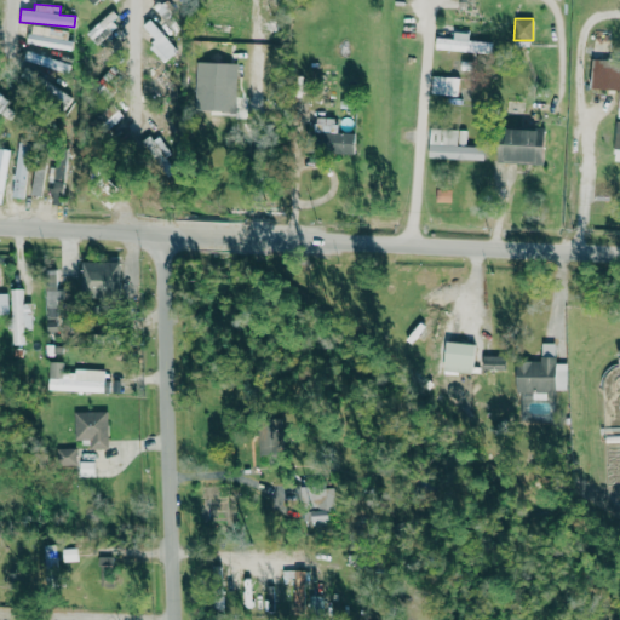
[(177,50),(150,21),(143,27),(155,40),(147,49),(161,64),(177,50)]
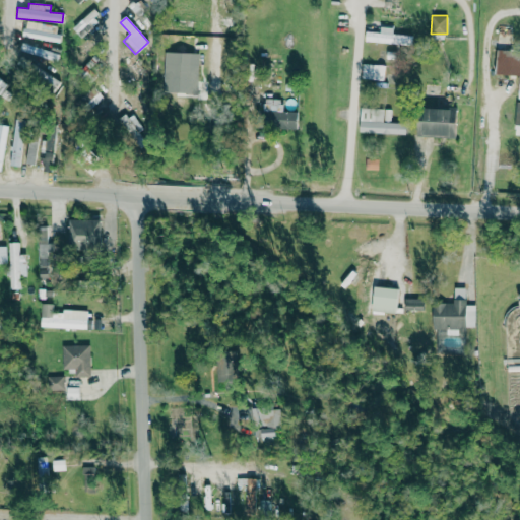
[(60,25),(24,21),(23,38),(58,42),(60,25)]
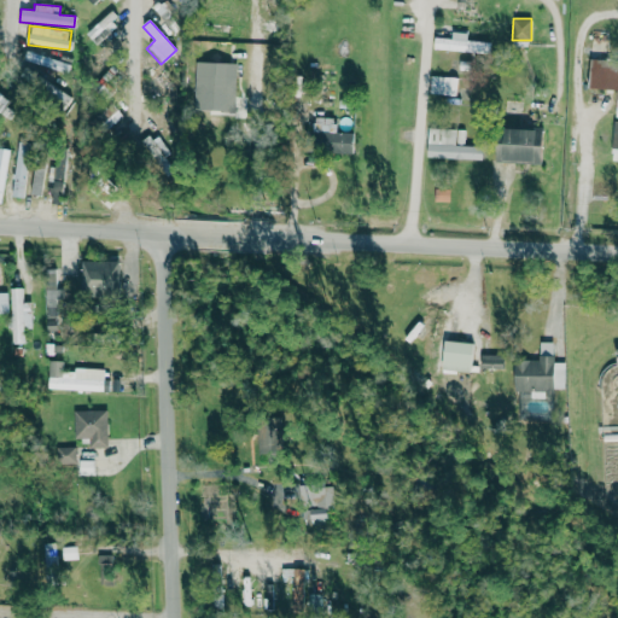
[(435,38),(433,51),(489,52),(489,41),(467,41),(467,33),(452,31),(452,38),(435,38)]
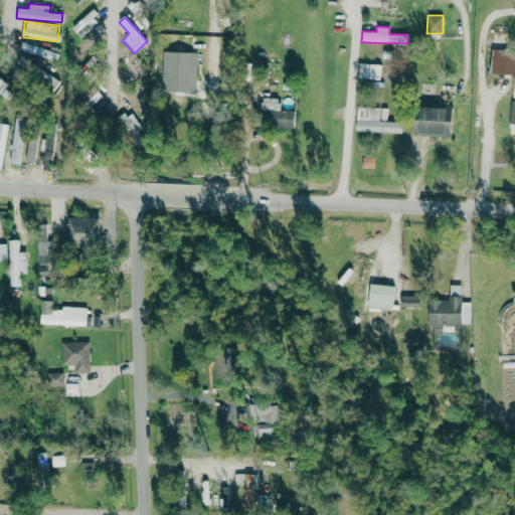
[(71,47),(79,60),(98,48),(90,35),(71,47)]
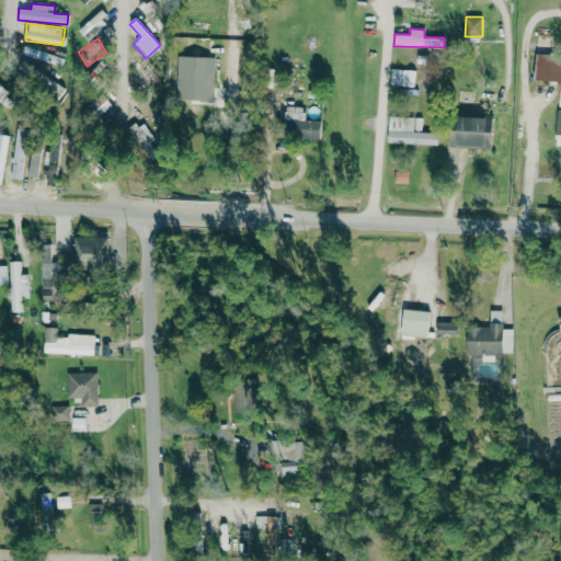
[(61,67),(64,58),(24,47),(22,55),(61,67)]
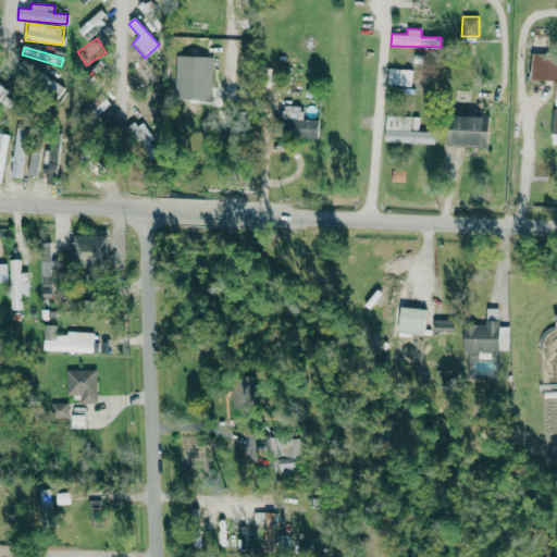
[(151,82),(140,48),(131,51),(136,69),(134,69),(139,86),(151,82)]
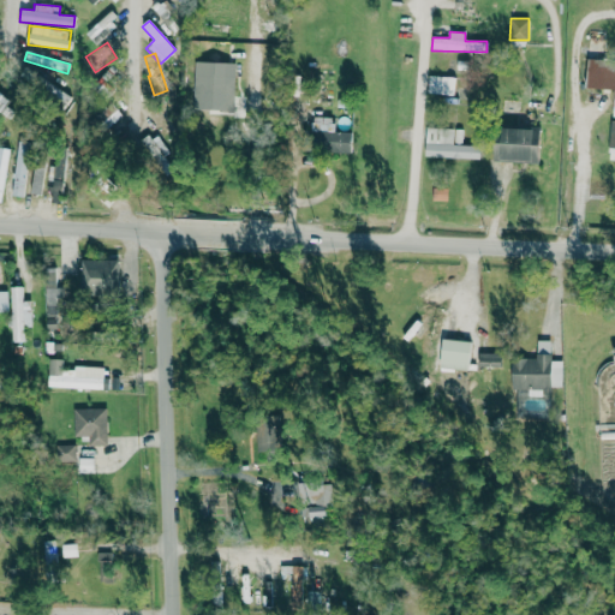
[(585,88),(613,89),(611,118),(614,118),(614,60),(587,59),(585,88)]
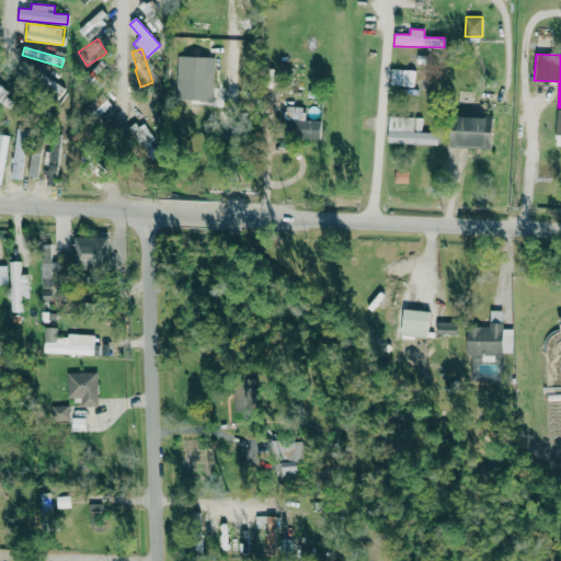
[(214,99),(214,57),(198,57),(198,70),(178,70),(176,99),(214,99)]
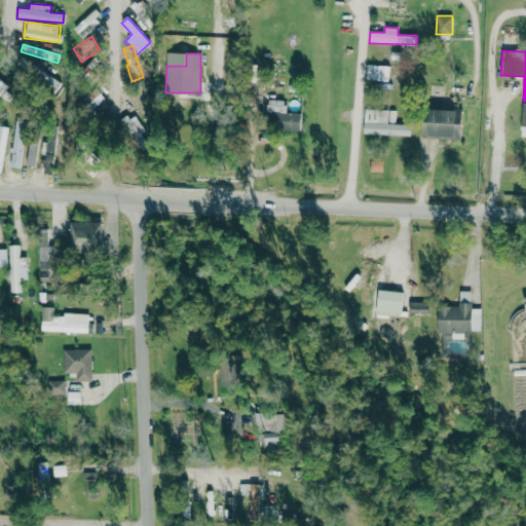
[(366,80),(388,81),(388,66),(366,65),(366,80)]
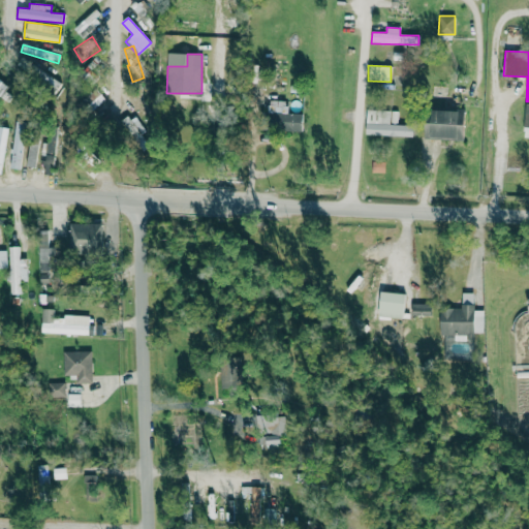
[(0,82),(0,96),(6,101),(12,90),(0,82)]
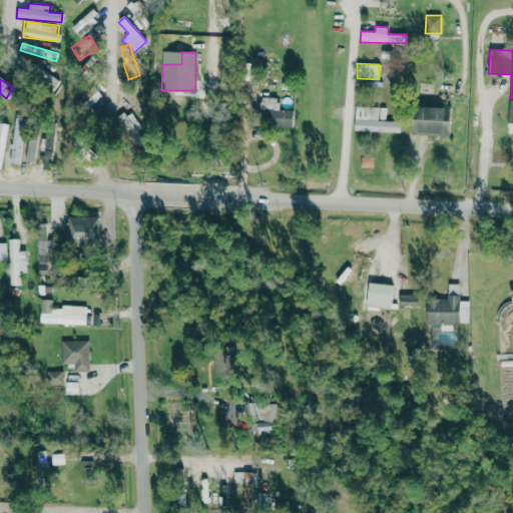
[(354,131),(400,132),(400,121),(386,120),(386,107),(355,106),(354,131)]
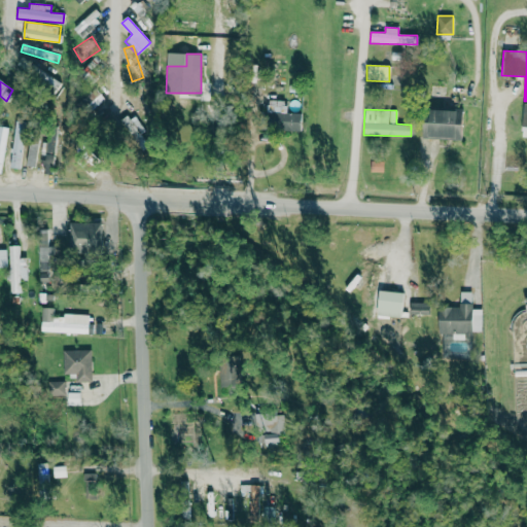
[(462,110),(424,109),(423,138),(462,139),(462,110)]
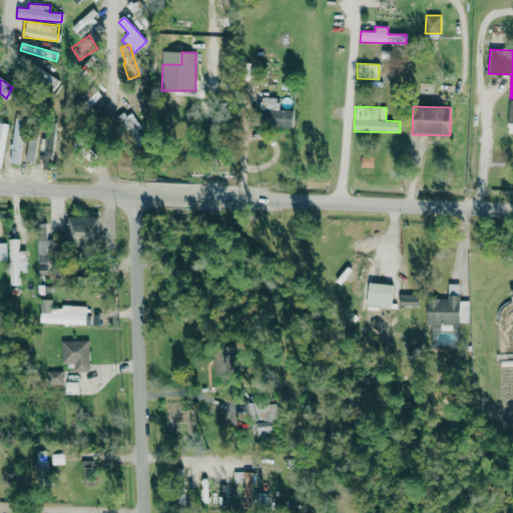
[(24,118),(14,117),(10,163),(20,164),(24,118)]
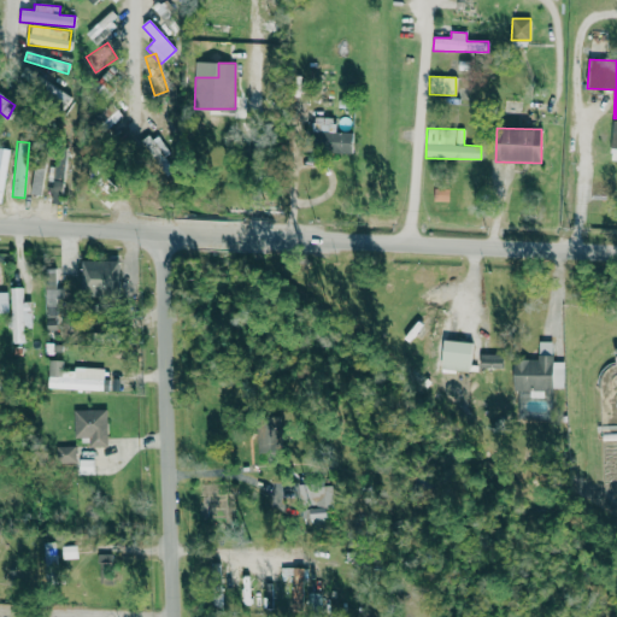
[(41,195),(46,164),(35,162),(30,193),(41,195)]
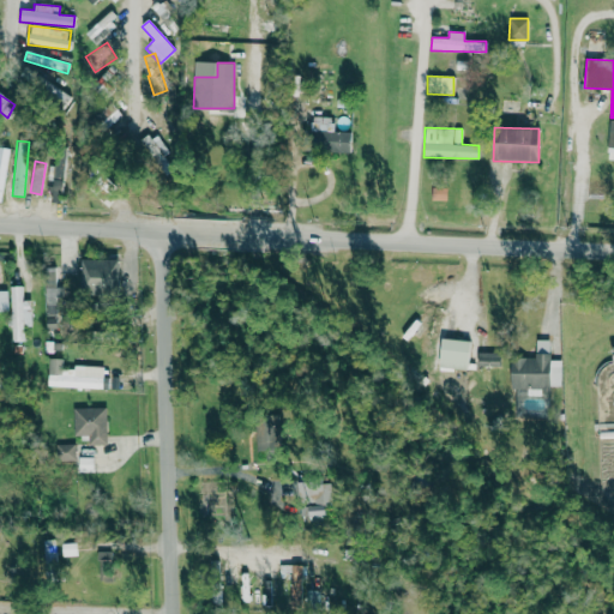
[(48,181),(64,182),(65,163),(49,162),(48,181)]
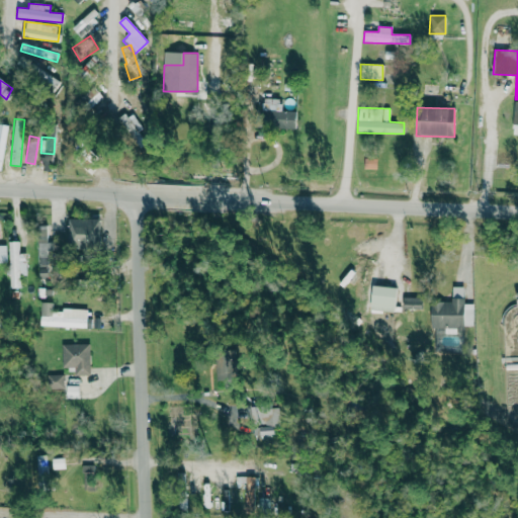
[(376,169),(376,158),(364,157),(363,169),(376,169)]
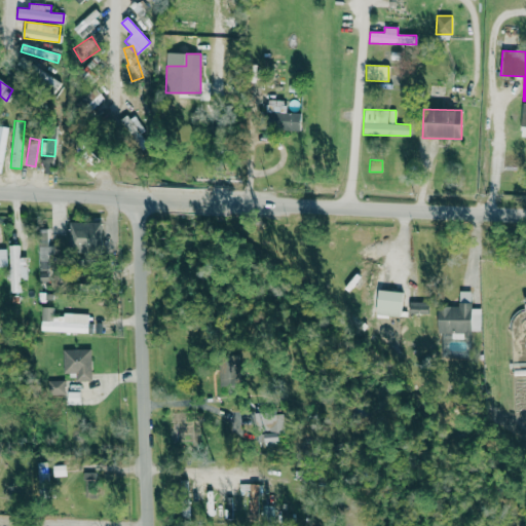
[(101,249),(101,223),(70,222),(69,248),(101,249)]
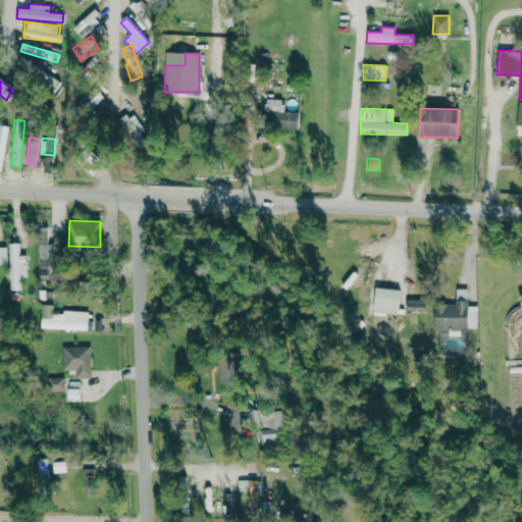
[(39,268),(57,268),(56,235),(48,235),(48,227),(38,227),(39,268)]
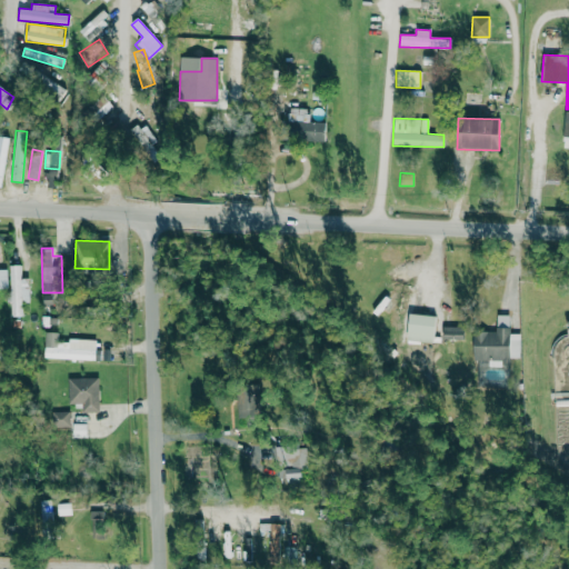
[(29,301),(29,278),(21,278),(20,265),(9,265),(11,317),(22,316),(21,301),(29,301)]
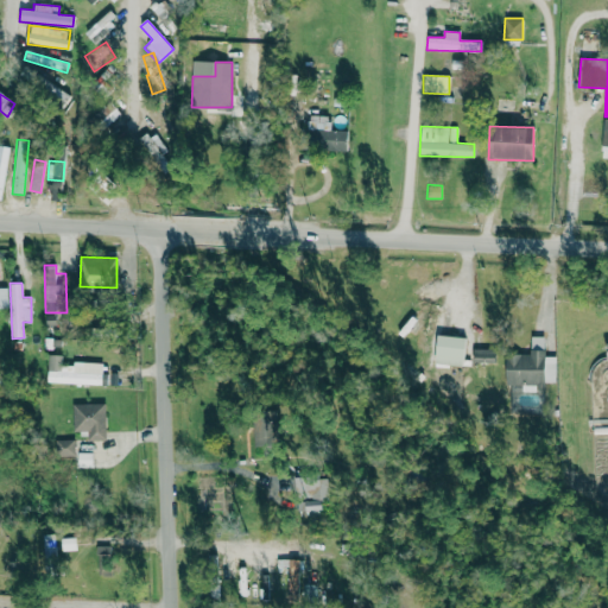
[(463,366),(464,337),(437,336),(435,365),(463,366)]
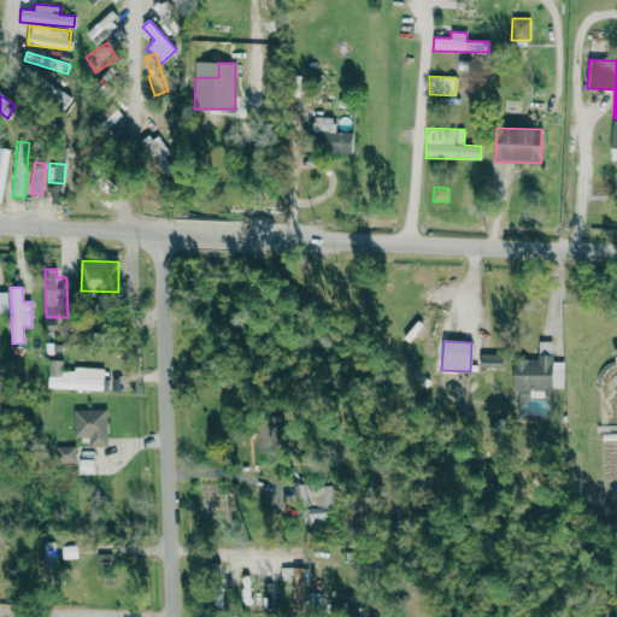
[(552,341),(539,341),(538,360),(513,359),(513,391),(529,392),(529,399),(552,399),(552,388),(564,389),(564,363),(552,363),(552,341)]
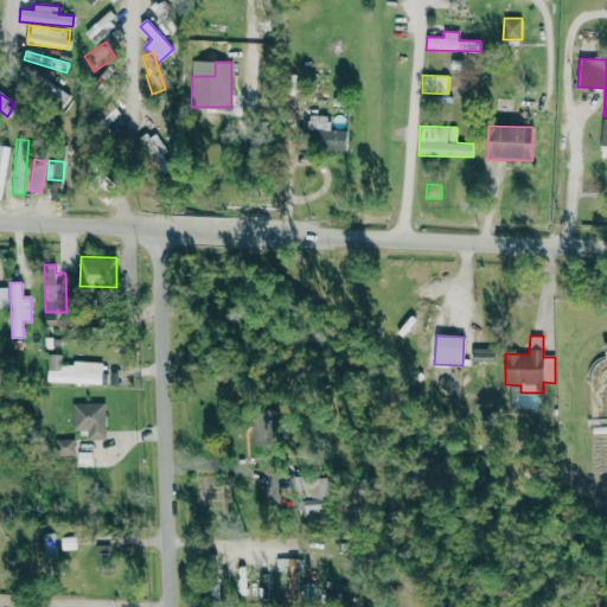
[(472,362),(494,363),(494,349),(472,349),(472,362)]
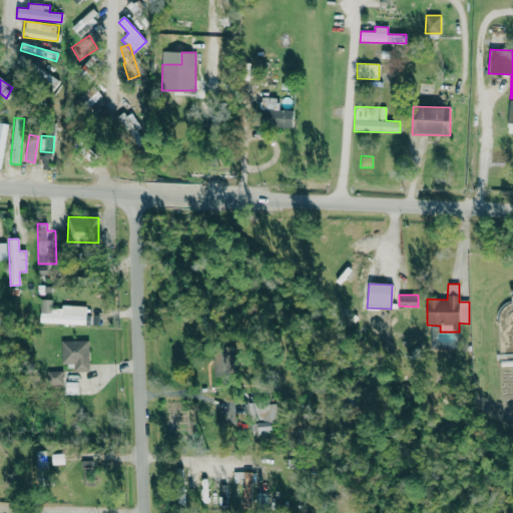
[(40,324),(85,325),(86,307),(51,306),(52,300),(40,300),(40,324)]
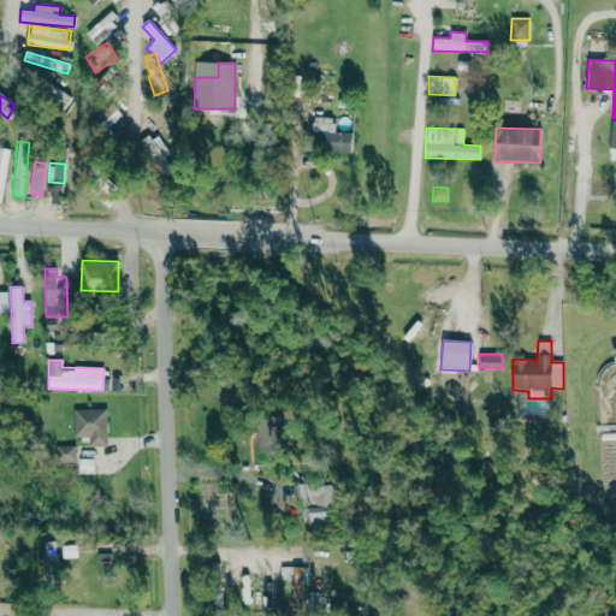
[(89,446),(107,445),(106,409),(73,409),(73,437),(89,437),(89,446)]
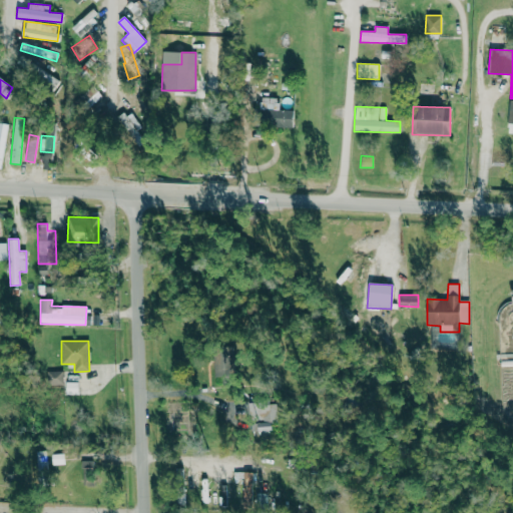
[(236,378),(235,347),(212,348),(213,379),(236,378)]
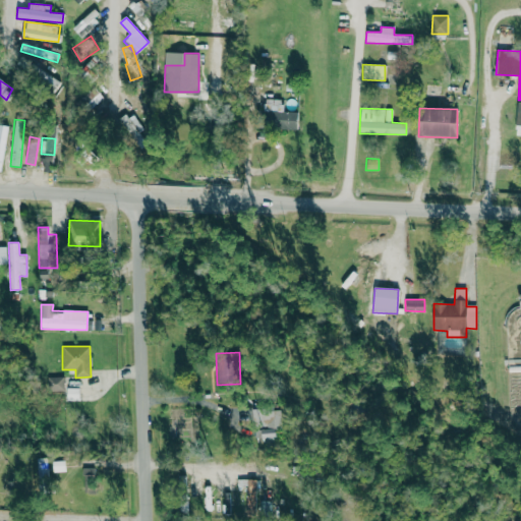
[(48,391),(64,391),(63,377),(48,378),(48,391)]
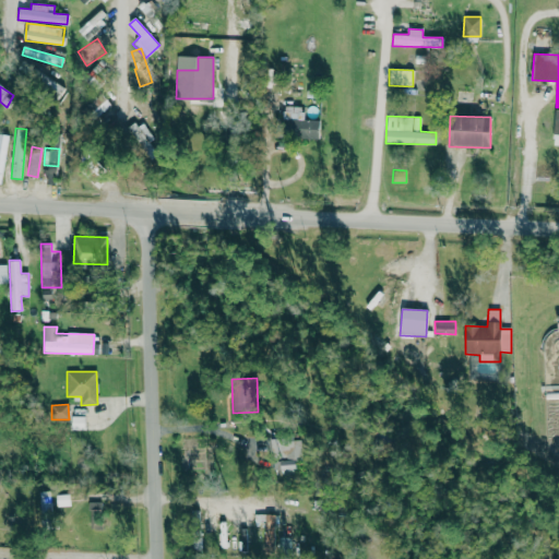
[(72,429),(85,429),(84,416),(72,417),(72,429)]
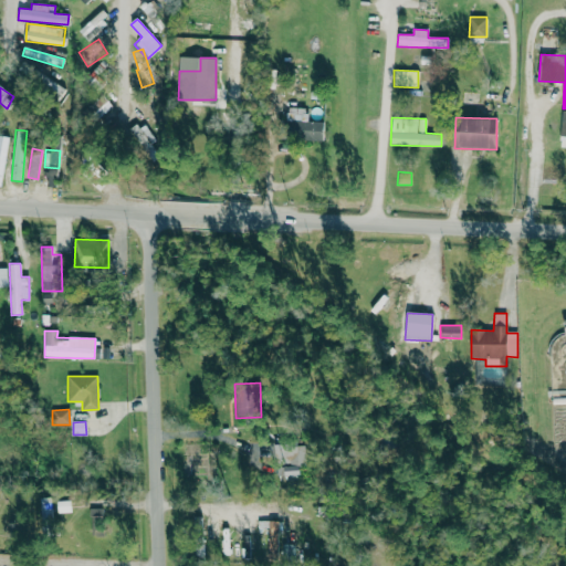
[(304,443),(274,444),(275,467),(283,467),(284,478),(305,477),(304,443)]
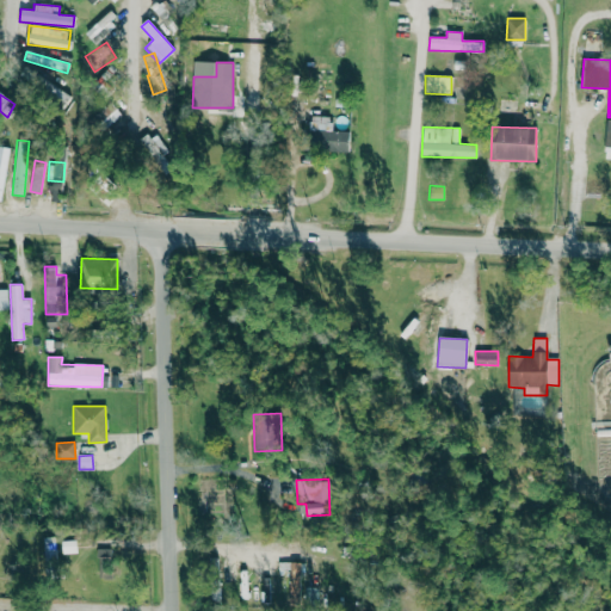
[(56,559),(55,537),(43,538),(44,560),(56,559)]
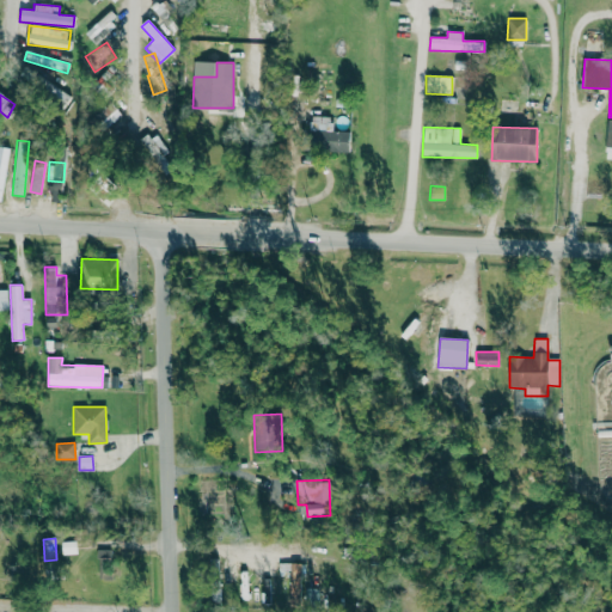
[(61,542),(61,555),(77,555),(75,542),(61,542)]
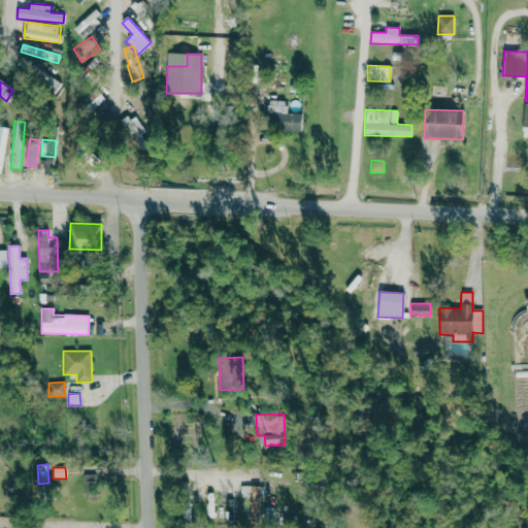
[(96,474),(85,473),(85,500),(95,500),(96,474)]
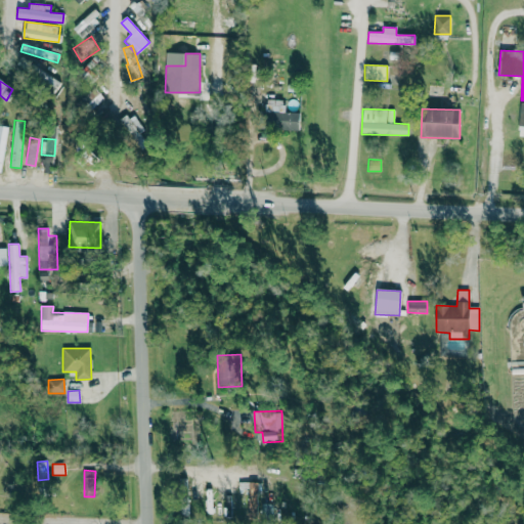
[(258,483),(249,483),(248,518),(257,518),(258,483)]
